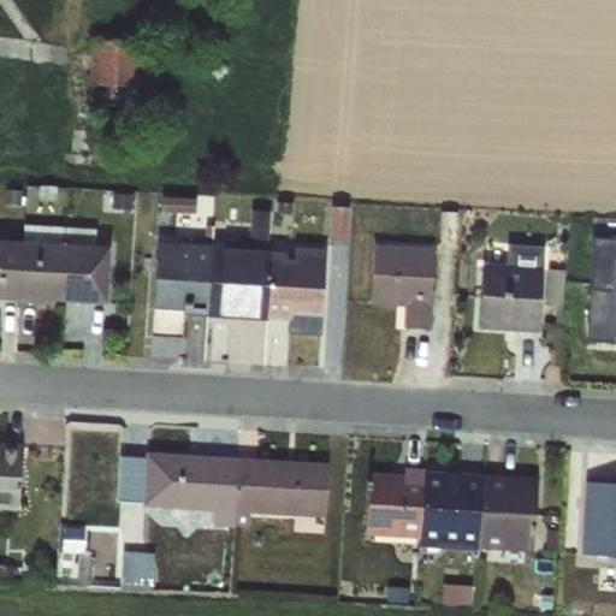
[(89,41),(89,84),(93,84),(92,114),(137,116),(140,42),(89,41)]
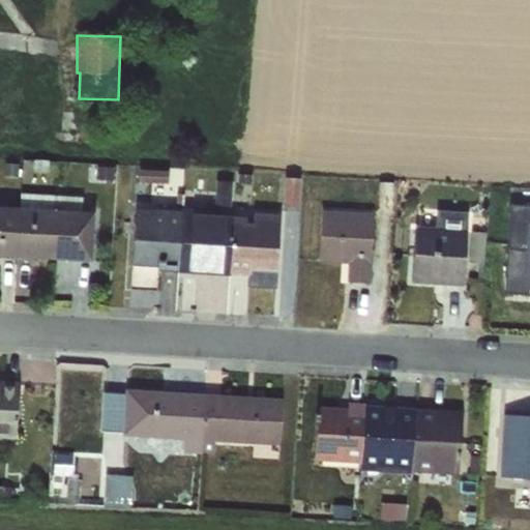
[(18,177),(19,162),(6,160),(5,176),(18,177)]
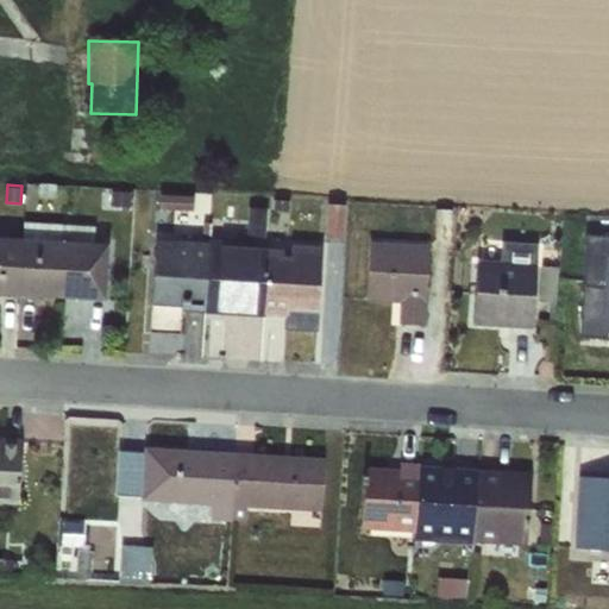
[(56,186),(38,184),(38,194),(56,195),(56,186)]
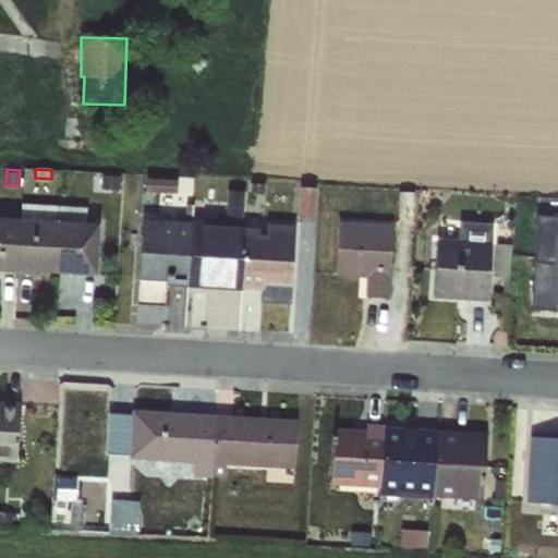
[(119,176),(102,173),(101,185),(118,187),(119,176)]
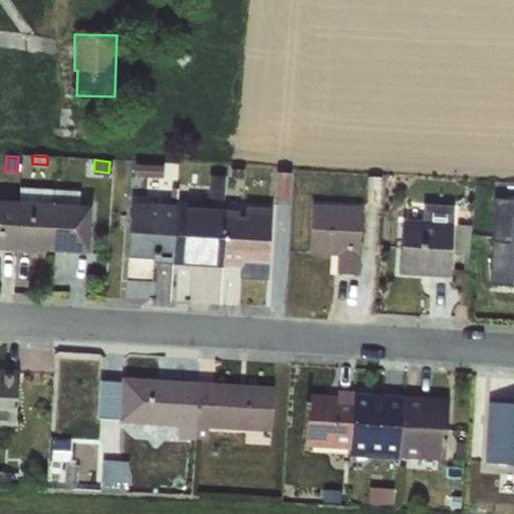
[(134,164),(133,176),(160,178),(160,166),(134,164)]
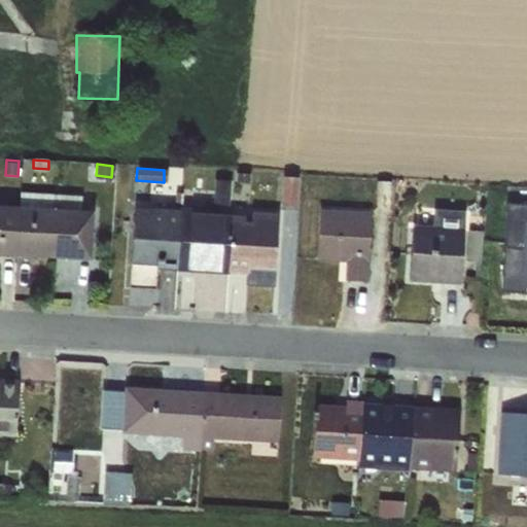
[(237,173),(236,182),(250,184),(251,174),(237,173)]
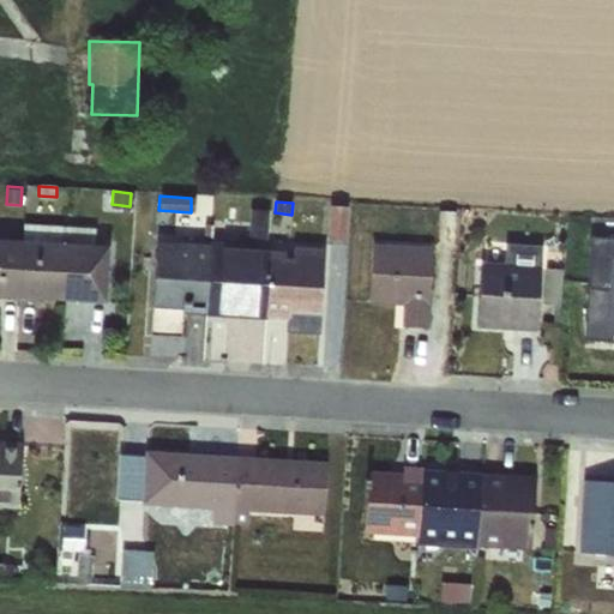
[(330,205),(327,240),(345,241),(348,206),(330,205)]
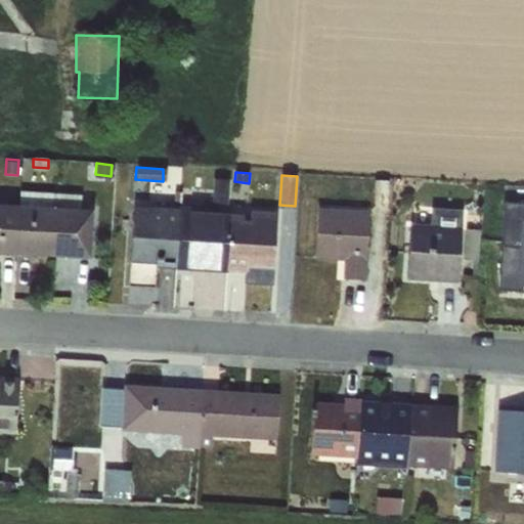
[(375,180),(374,207),(388,207),(389,180),(375,180)]
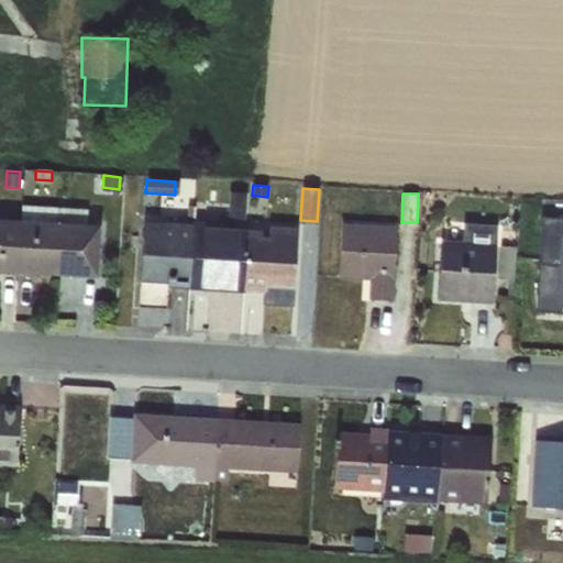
[(556,265),(559,235),(562,235),(562,216),(542,214),(539,264),(556,265)]
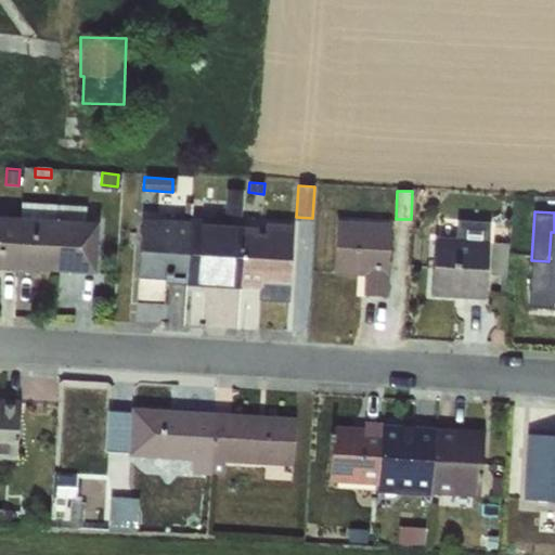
[(0,268),(36,270),(39,220),(0,218),(0,268)]
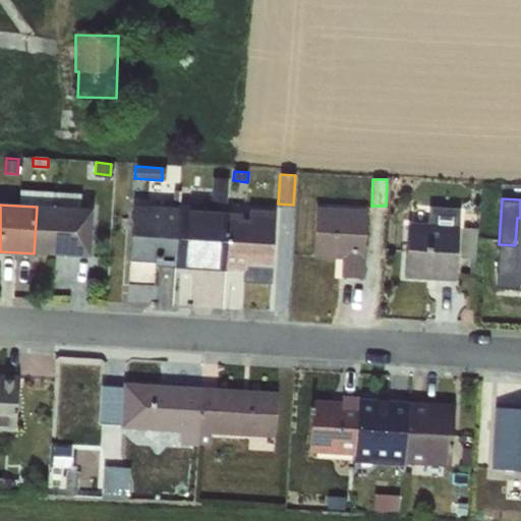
[(177,268),(177,209),(134,206),(130,259),(156,261),(155,266),(177,268)]
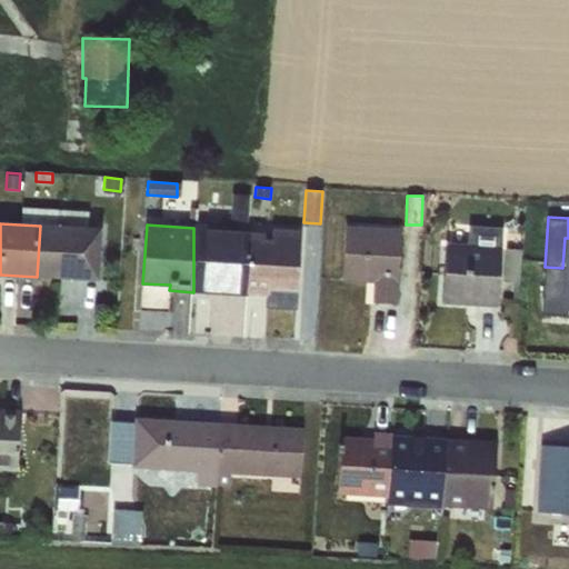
[(40,226),(37,277),(97,280),(100,229),(40,226)]
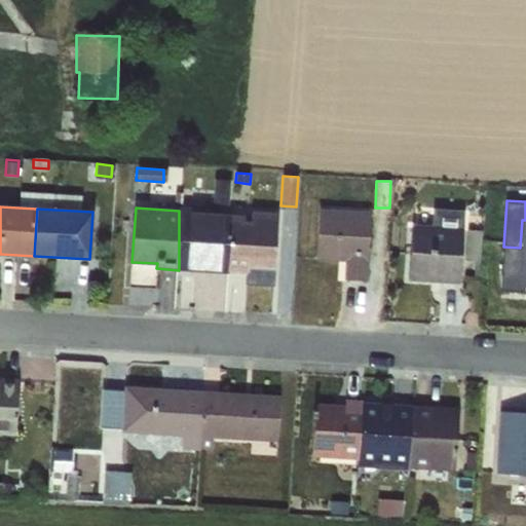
[(318,209),(316,260),(344,262),(344,280),(368,282),(371,212),(318,209)]
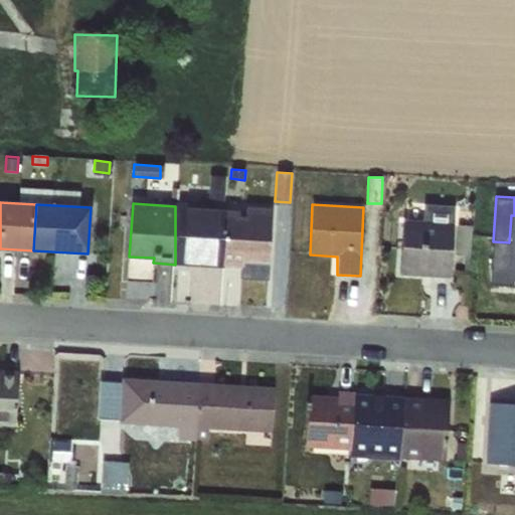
[(421,221),(453,223),(455,206),(422,205),(421,221)]
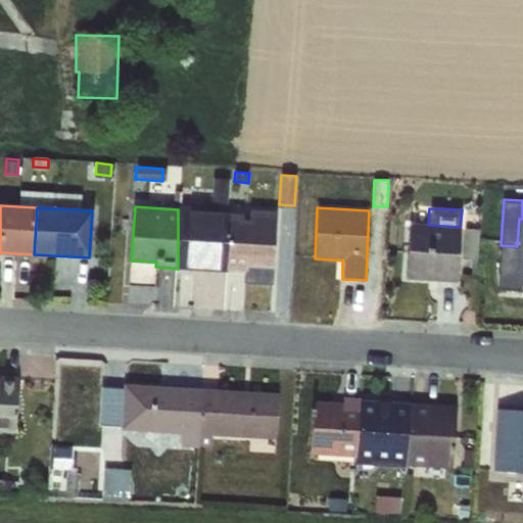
[(178,209),(178,269),(226,272),(226,269),(229,215),(178,209)]
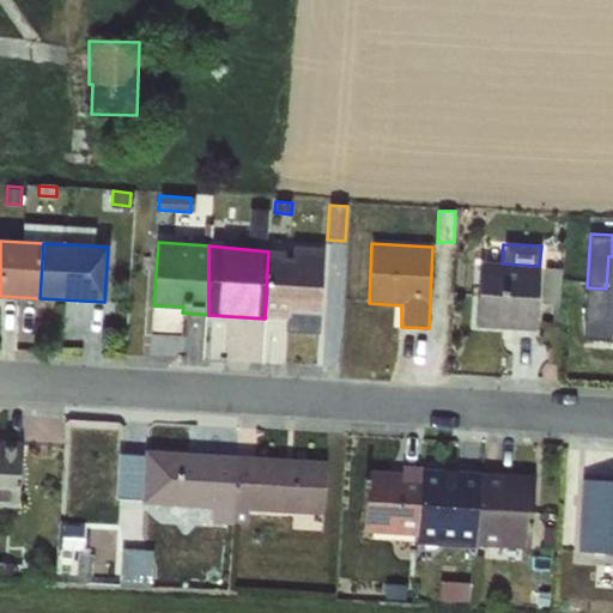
[(268,252),(265,315),(289,316),(289,329),(317,332),(322,249),(292,247),(292,253),(268,252)]
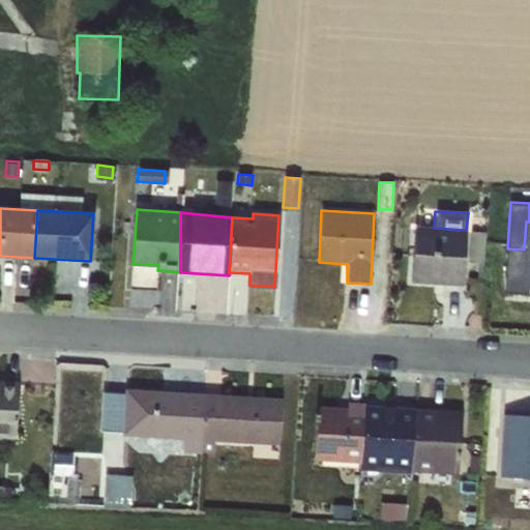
[(463,286),(466,230),(434,228),(414,226),(411,283),(463,286)]
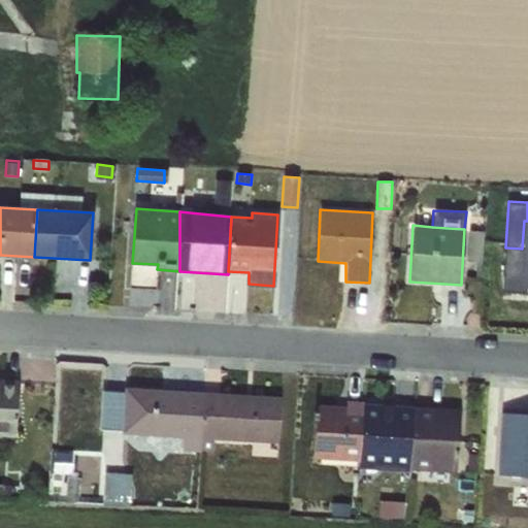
[(469,231),(467,261),(484,262),(485,232),(469,231)]
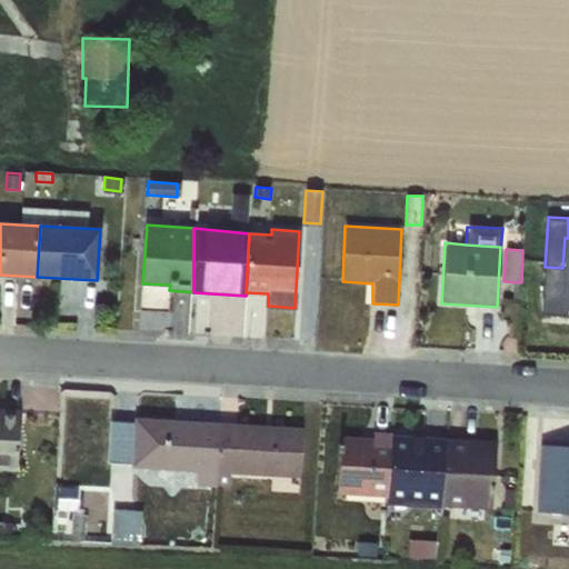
[(562,268),(545,267),(540,315),(568,317),(568,310),(560,309),(562,268)]
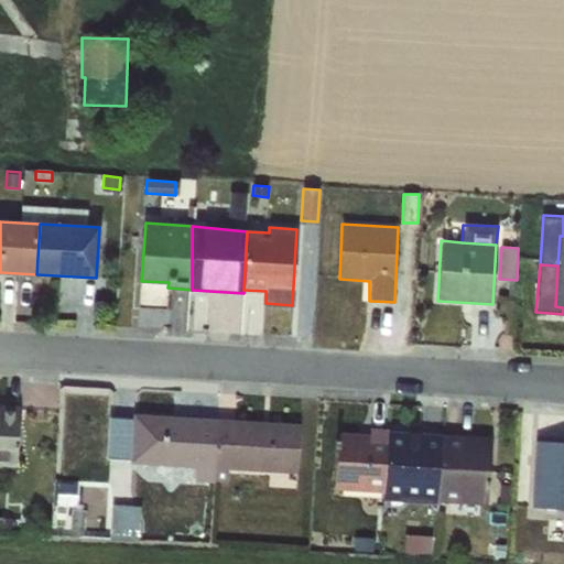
[(0,404),(0,466),(17,467),(20,407),(0,404)]
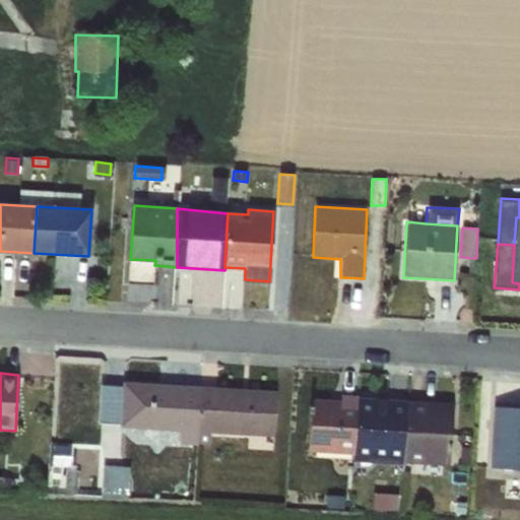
[(196,432),(200,388),(124,384),(122,426),(196,432)]
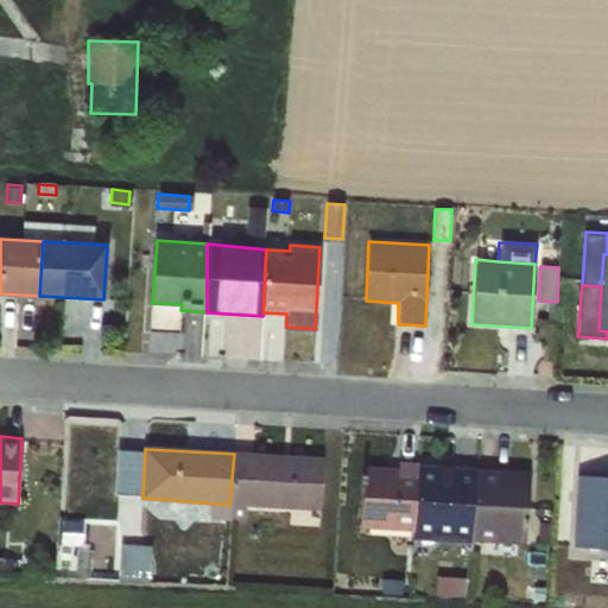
[(234,454),(229,505),(228,520),(245,521),(246,506),(320,511),(323,457),(234,453),(234,454)]
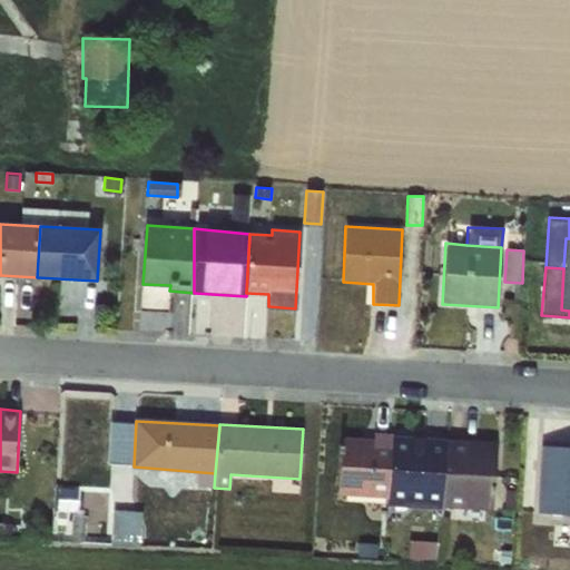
[(389,498),(392,433),(374,433),(374,439),(341,436),(336,494),(389,498)]
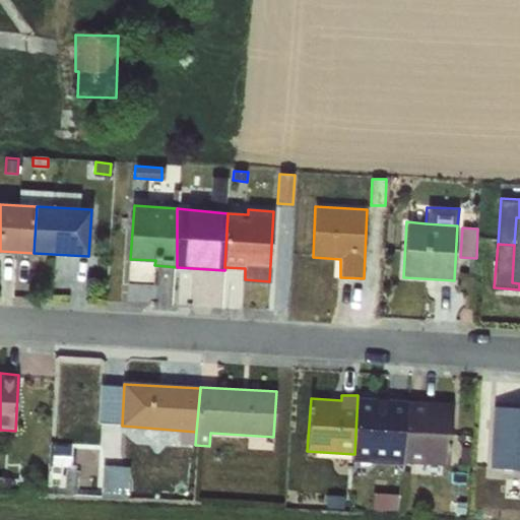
[(358,395),(354,454),(403,459),(406,400),(358,395)]
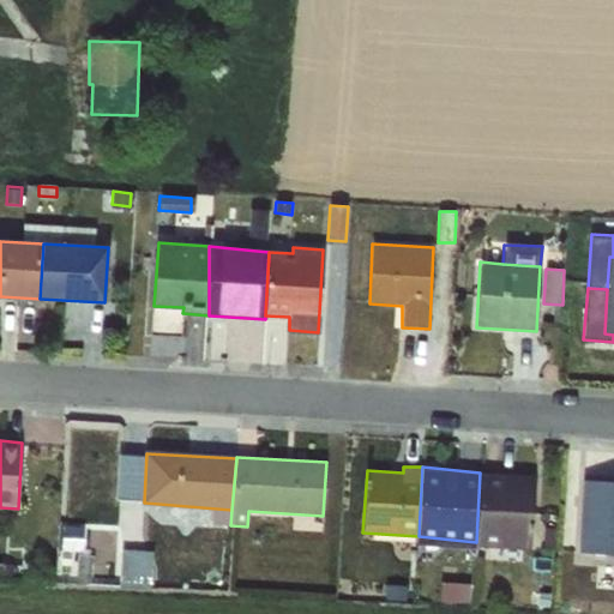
[(480,473),(476,542),(475,547),(531,548),(535,476),(480,473)]
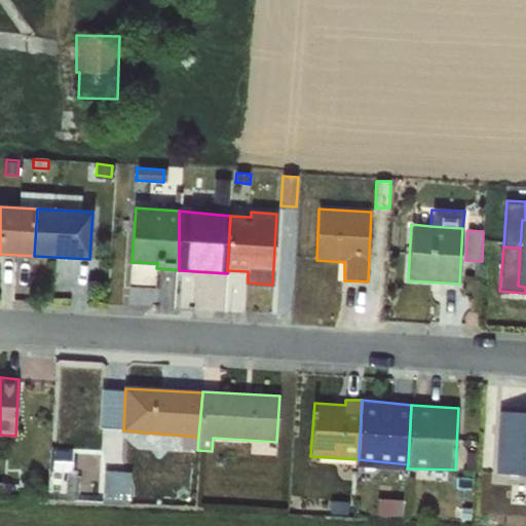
[(525,412),(499,411),(495,473),(525,475),(525,412)]
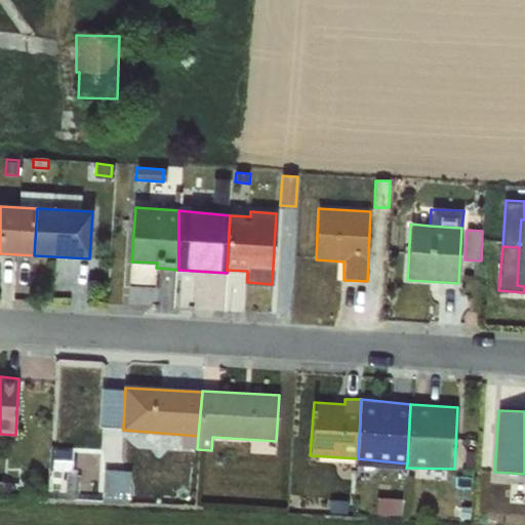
[(105,498),(107,471),(80,470),(78,496),(105,498)]
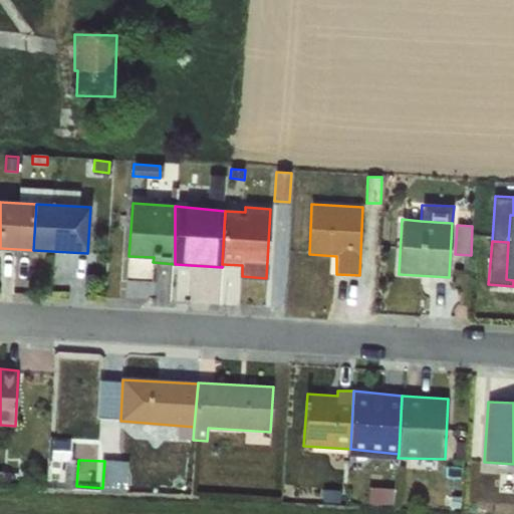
[(104,461),(102,488),(124,489),(126,463),(104,461)]
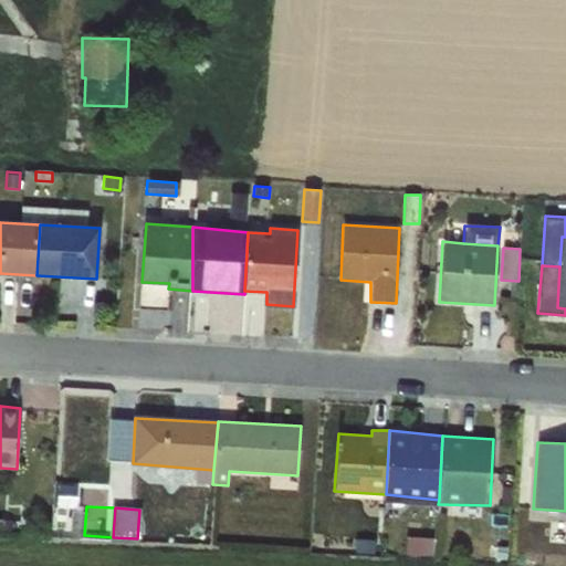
[(0,519),(0,532),(13,533),(14,521),(0,519)]
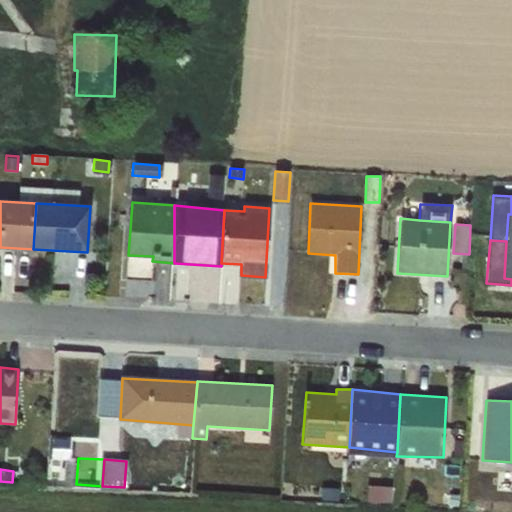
[(323,488),(322,499),(338,501),(339,490),(323,488)]
